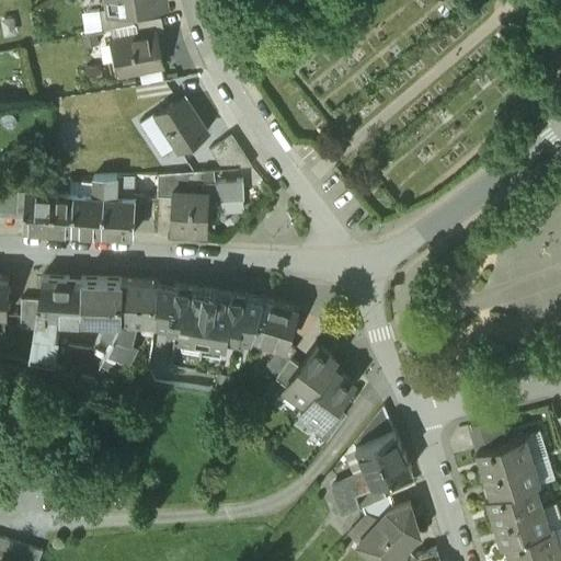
[(132,6),(109,9),(109,8),(100,9),(103,29),(134,21),(132,6)]
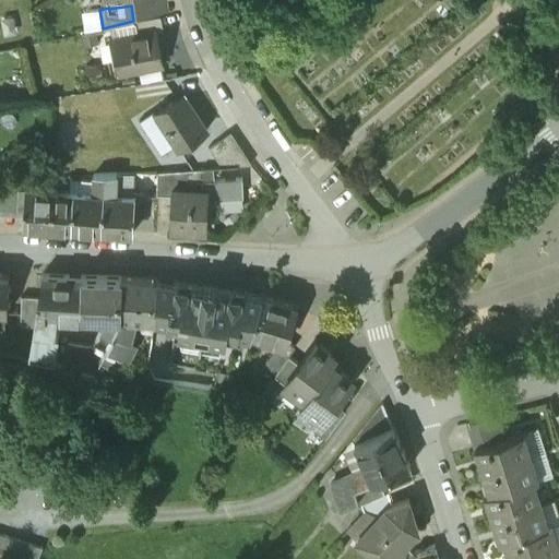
[(159,16),(135,21),(139,34),(154,31),(155,32),(162,31),(159,16)]
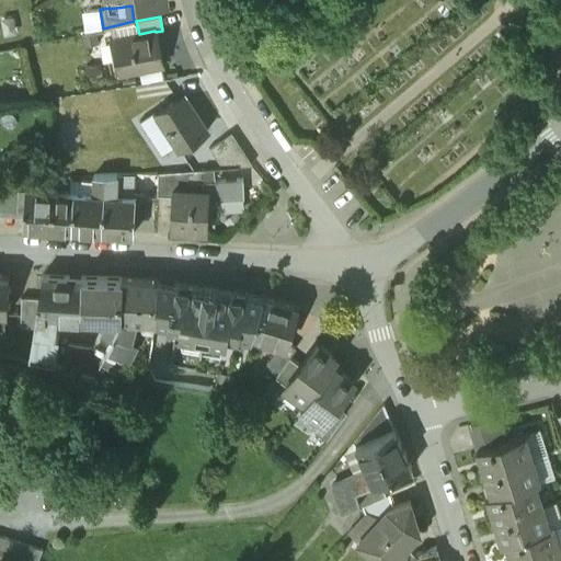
[(139,34),(114,39),(122,72),(162,65),(156,32),(155,31),(139,34)]
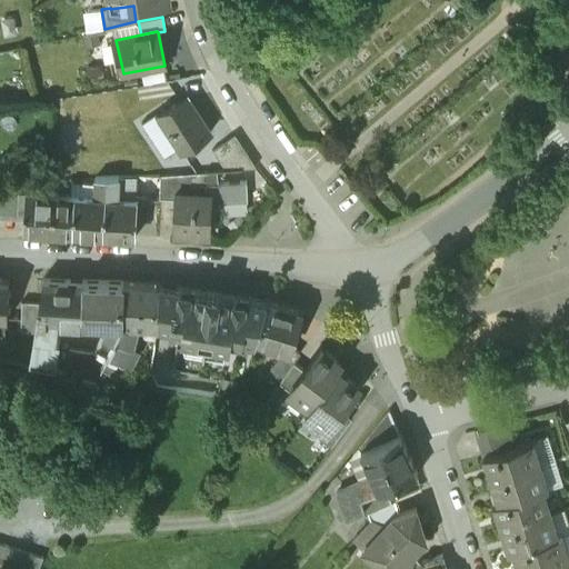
[(187,96),(159,115),(182,150),(210,132),(187,96)]
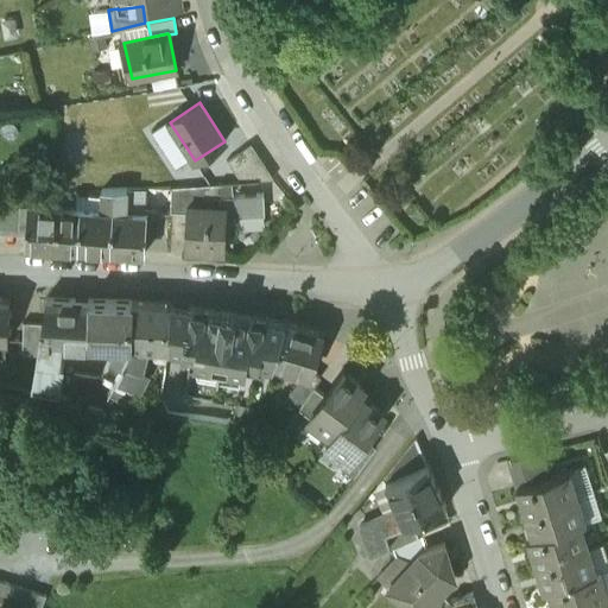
[(251,145),(229,159),(245,182),(273,178),(251,145)]
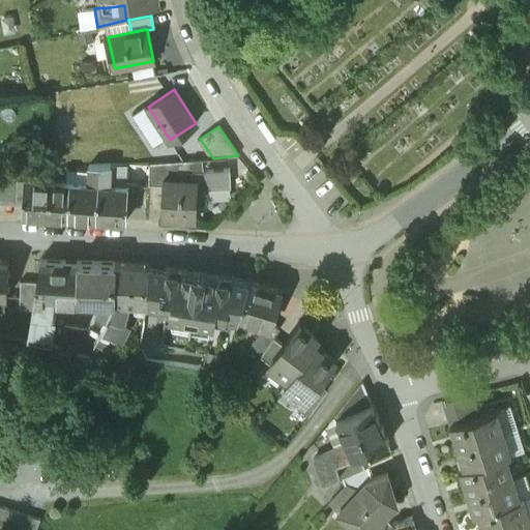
[(193,159),(149,164),(148,187),(163,187),(164,178),(192,180),(193,159)]
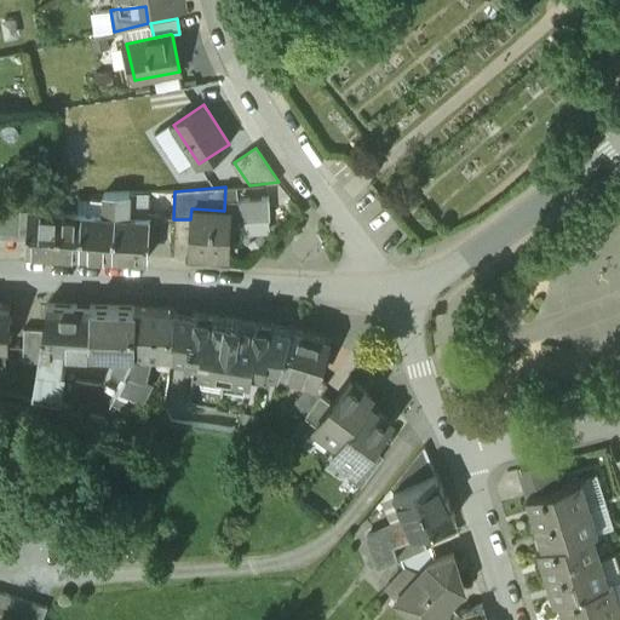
[(174,191),(159,191),(158,218),(173,219),(174,191)]
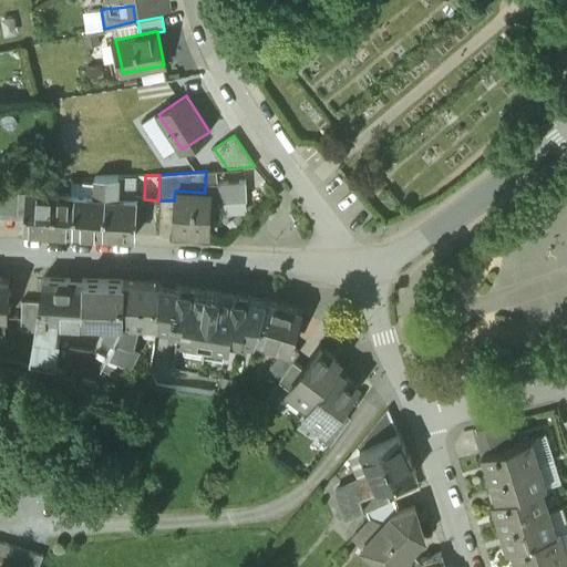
[(94,197),(70,196),(69,234),(104,236),(105,177),(88,179),(88,185),(94,185),(94,197)]
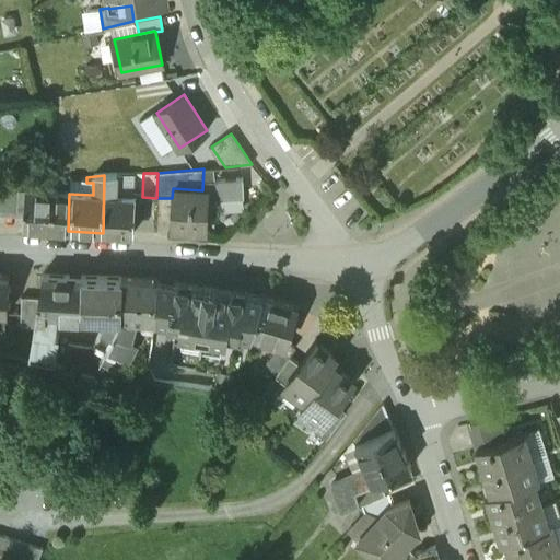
[(136,197),(116,196),(116,175),(104,175),(103,233),(133,234),(136,197)]
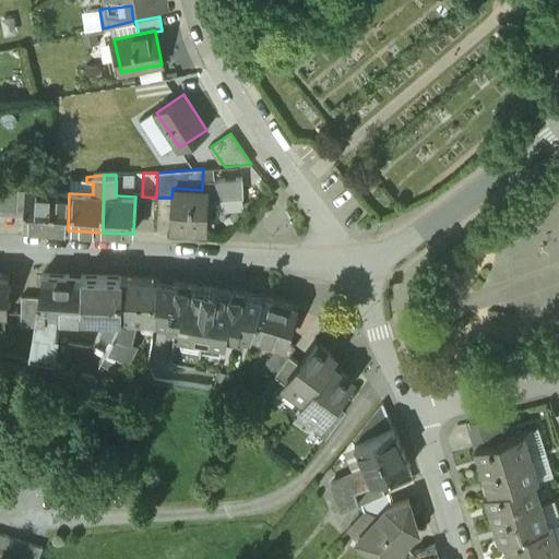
[(241,179),(213,181),(214,199),(242,197),(241,179)]
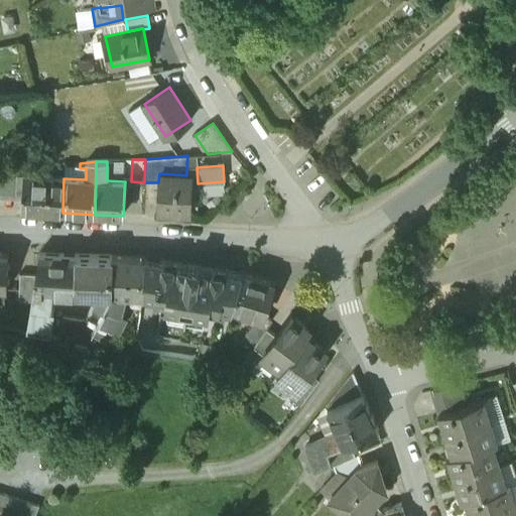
[(17,167),(0,168),(0,197),(16,199),(16,196),(17,176),(17,167)]
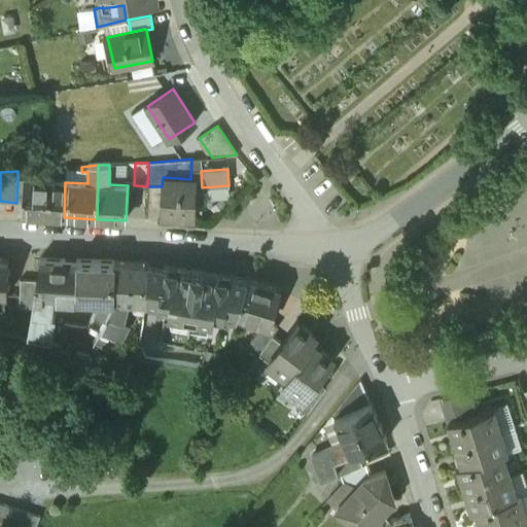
[(60,182),(18,180),(16,200),(23,200),(22,215),(64,217),(65,182),(66,177),(61,176),(60,182)]
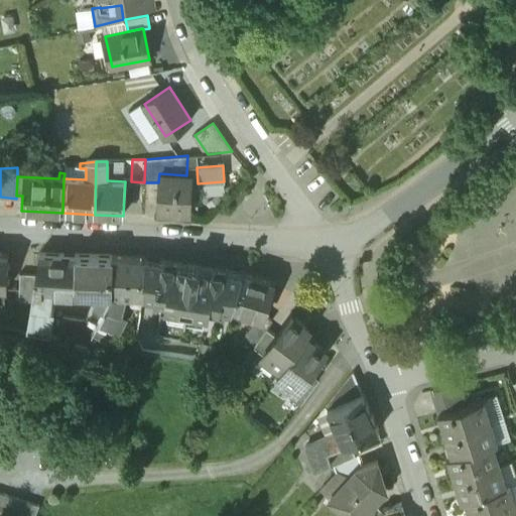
[(186,175),(159,173),(158,182),(157,212),(191,214),(192,175),(186,175)]
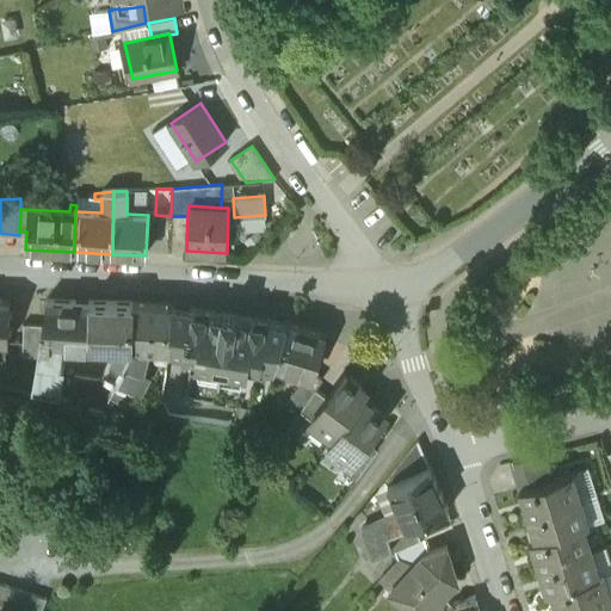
[(11,302),(0,301),(0,344),(8,345),(11,302)]
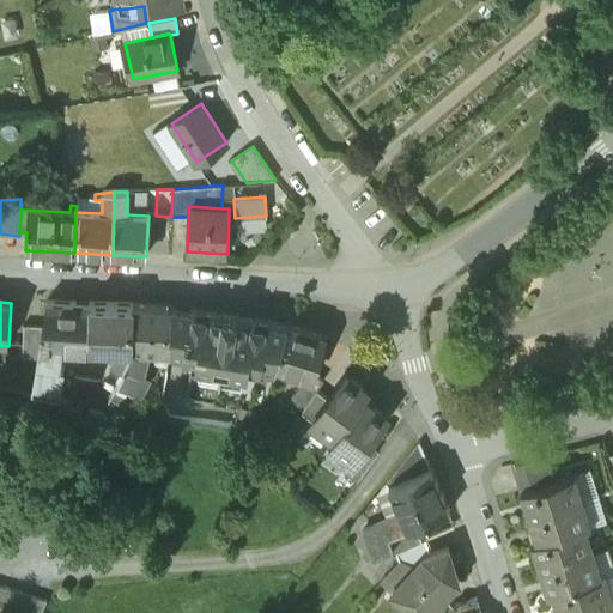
[(76,305),(47,304),(43,327),(38,358),(31,398),(60,402),(64,371),(59,370),(62,349),(74,349),(76,305)]
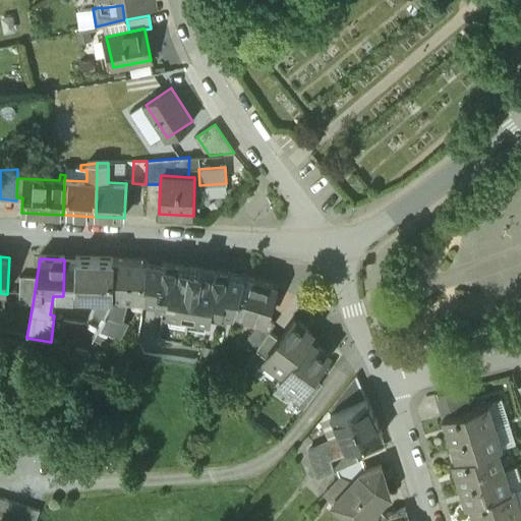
[(114,261),(64,259),(63,296),(100,297),(113,297),(114,261)]
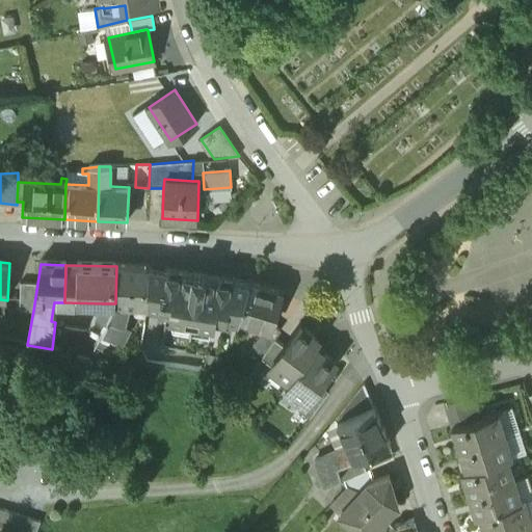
[(149,267),(116,266),(115,303),(95,345),(110,352),(118,336),(125,339),(132,315),(125,313),(128,303),(148,304),(149,267)]
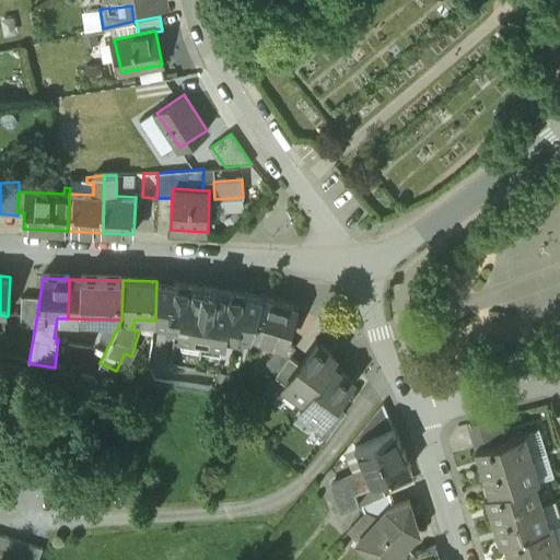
[(229,292),(214,290),(214,288),(205,287),(205,289),(191,287),(193,283),(175,280),(175,283),(156,281),(155,321),(155,324),(168,325),(168,328),(175,329),(181,329),(181,330),(184,335),(223,341),(228,338),(228,337),(238,339),(241,339),(241,337),(251,338),(253,331),(264,298),(246,294),(246,291),(229,289),(229,292)]
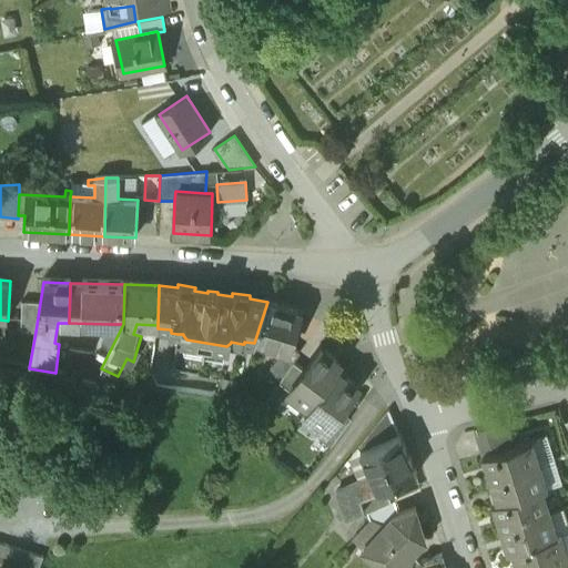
[(304,312),(267,301),(267,302),(256,336),(270,341),(267,348),(280,353),(281,353),(283,347),(290,350),(291,344),(295,331),(298,332),(304,312)]
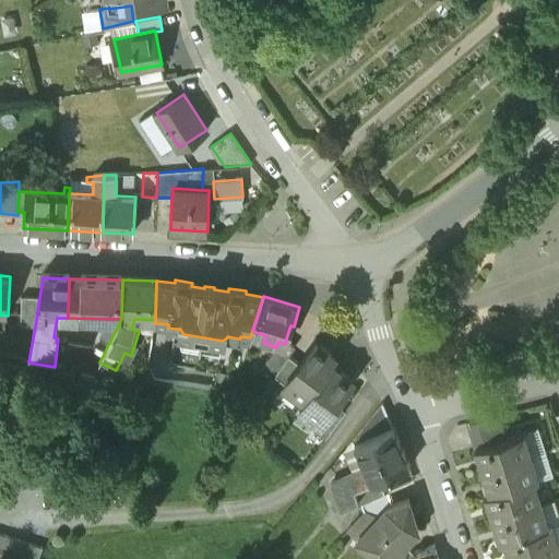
[(39,298),(22,298),(21,325),(35,326),(39,298)]
